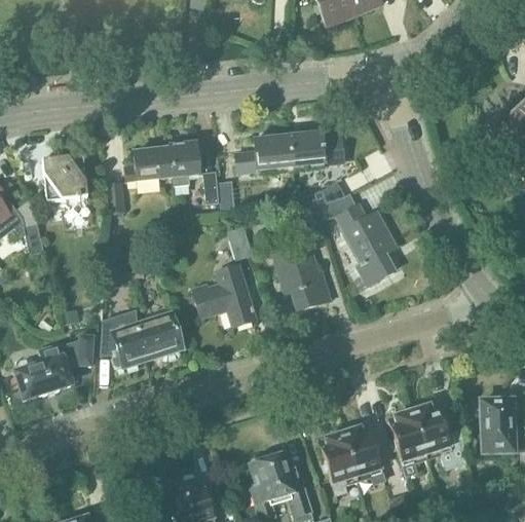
[(352,15),(346,0),(316,0),(323,15),(322,17),(325,25),(327,26),(352,15)]
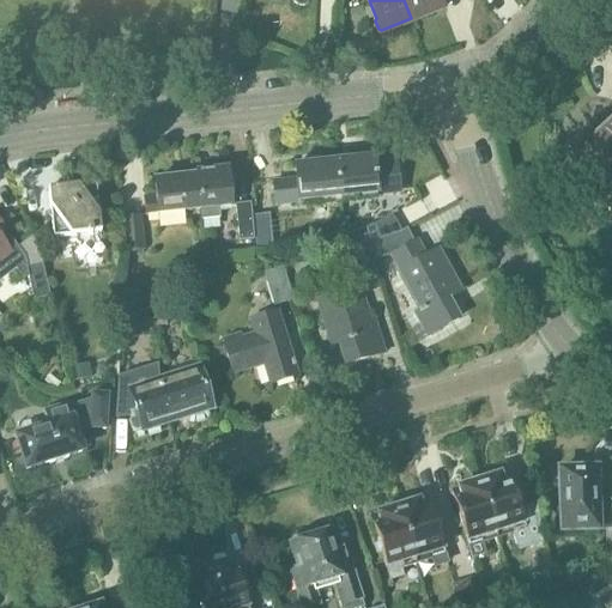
[(404,0),(411,18),(443,6),(444,2),(443,0),(404,0)]
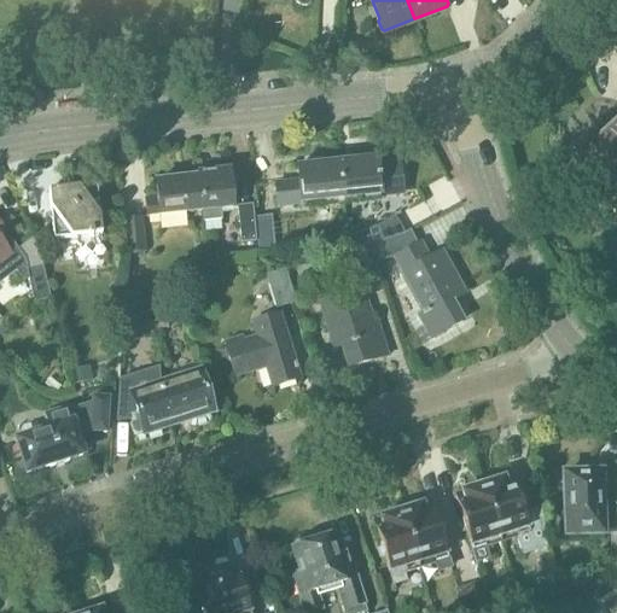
[(571,152),(593,176),(588,180),(601,196),(595,200),(595,206),(603,215),(609,216),(615,210),(616,203),(616,122),(597,140),(592,134),(571,152)]
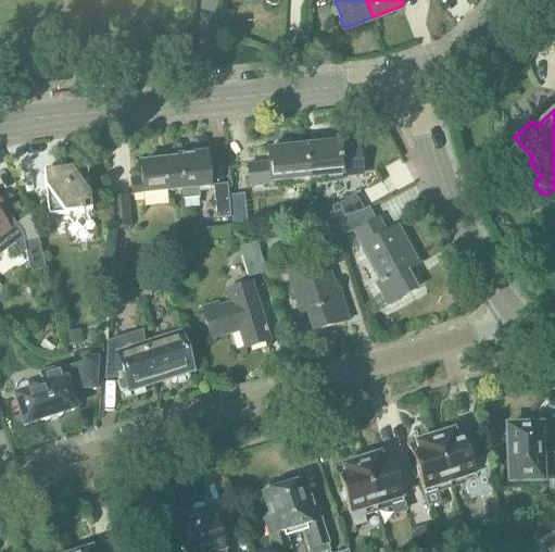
[(340,140),(307,143),(311,177),(364,172),(361,145),(360,145),(360,146),(341,147),(340,140)]
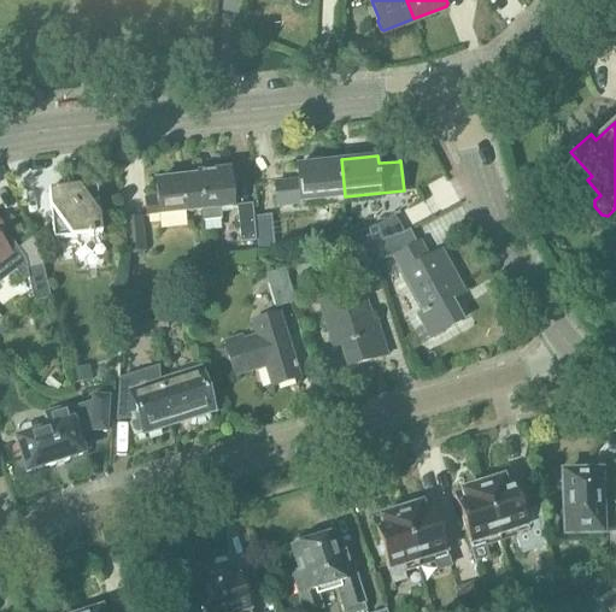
[(345,196),(341,159),(299,164),(303,201),(345,196)]
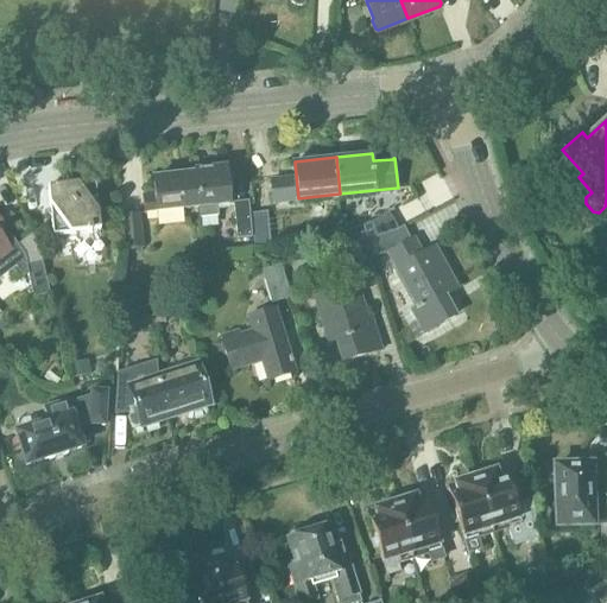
[(196,162),(197,172),(200,172),(202,203),(200,204),(201,215),(219,214),(217,202),(232,201),(228,166),(217,167),(216,160),(196,162)]
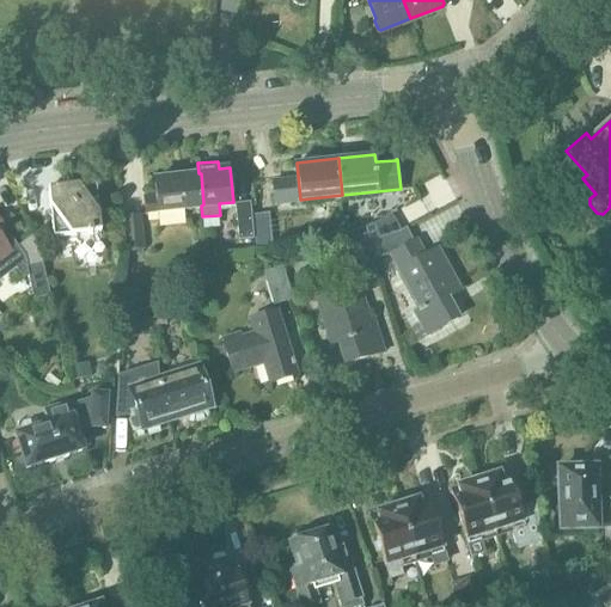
[(148,210),(201,206),(203,204),(201,173),(199,173),(157,178),(158,192),(146,194),(148,210)]
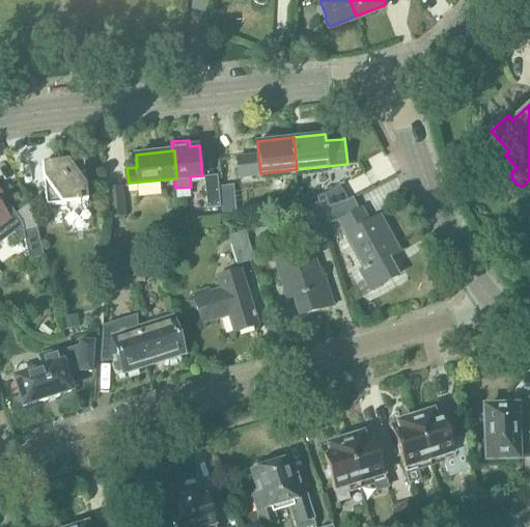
[(48,202),(88,198),(84,157),(44,161),(48,202)]
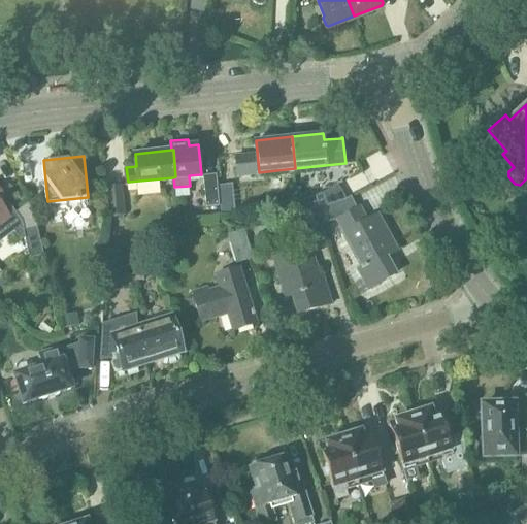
[(221,203),(218,172),(204,173),(207,204),(221,203)]
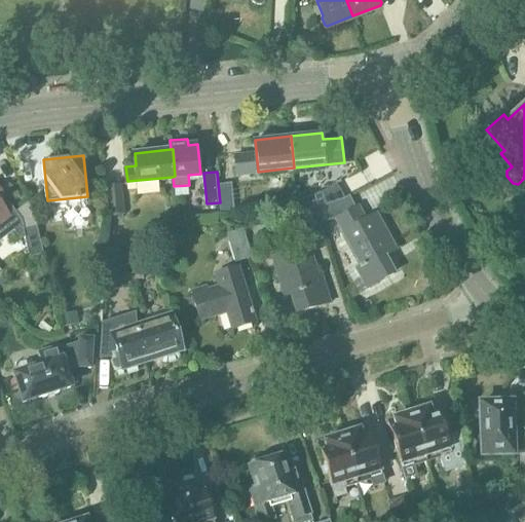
[(220,182),(222,212),(235,210),(232,181),(220,182)]
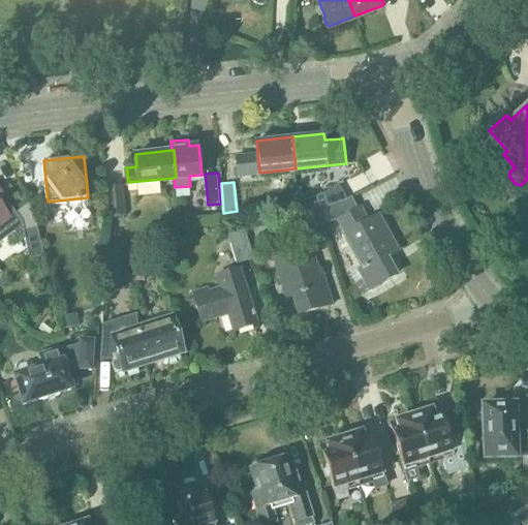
[(111,214),(126,213),(123,183),(109,184),(111,214)]
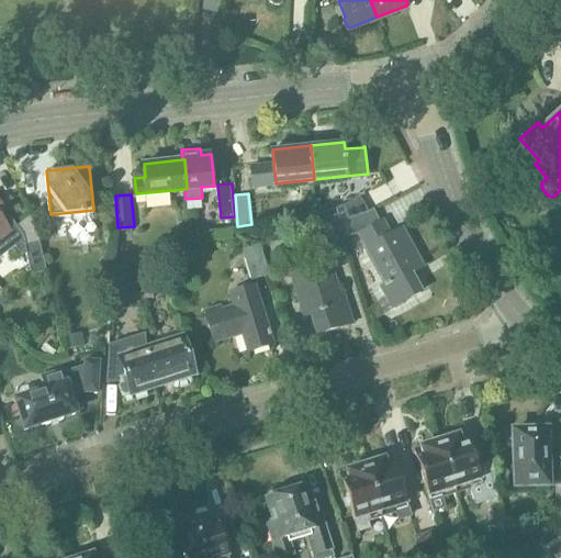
[(9,208),(0,196),(0,253),(17,241),(23,249),(27,248),(32,268),(47,265),(40,236),(26,238),(24,230),(8,208),(9,208)]
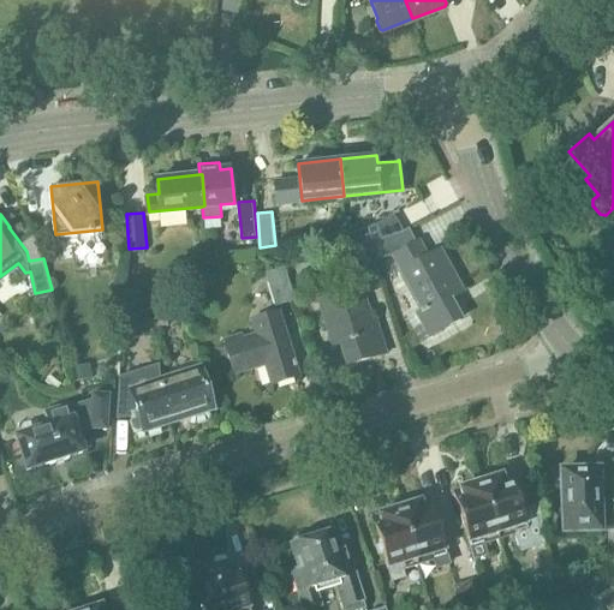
[(352,245),(368,240),(382,237),(379,221),(347,229),(352,245)]
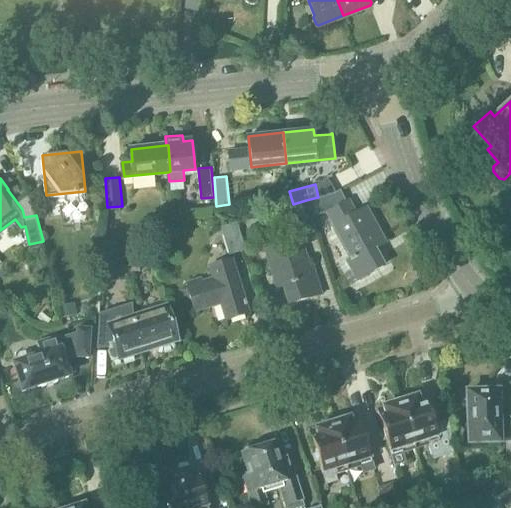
[(333,193),(318,197),(306,200),(309,214),(312,213),(327,209),(353,256),(348,258),(358,277),(384,263),(374,245),(385,239),(367,206),(357,212),(349,198),(336,206),(333,193)]
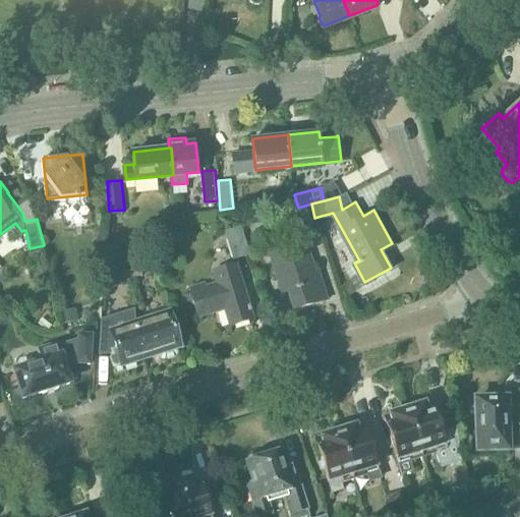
[(314,218),(311,204),(298,208),(305,231),(308,235),(322,232),(318,217),(314,218)]
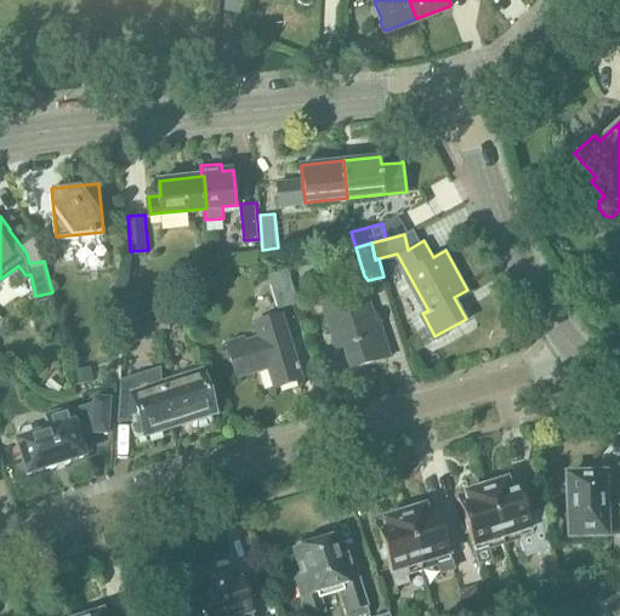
[(288,267),(267,274),(278,307),(299,301),(288,267)]
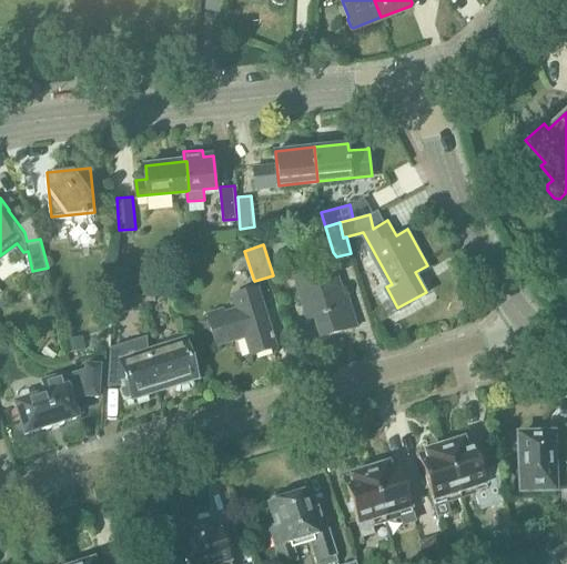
[(322,333),(356,322),(350,301),(346,302),(332,258),(294,269),(309,315),(316,313),(322,333)]
